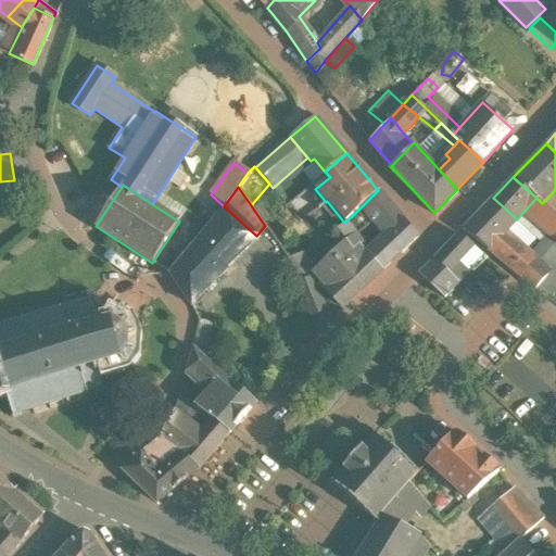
[(393,205),(378,190),(362,206),(373,217),(386,234),(400,251),(417,235),(393,205)]
